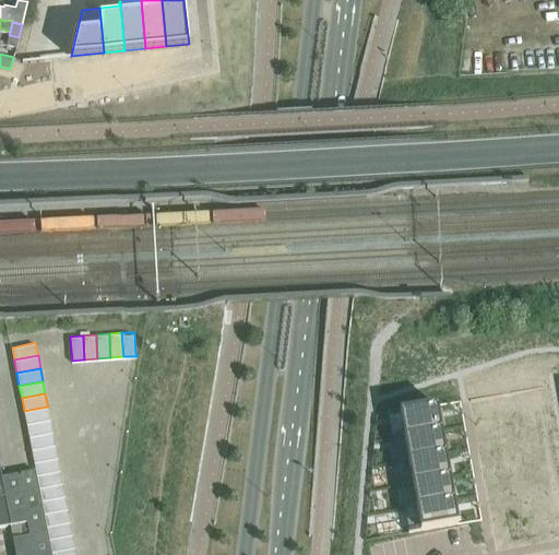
[(436,402),(387,411),(388,413),(390,423),(401,421),(403,434),(441,427),(436,402)]
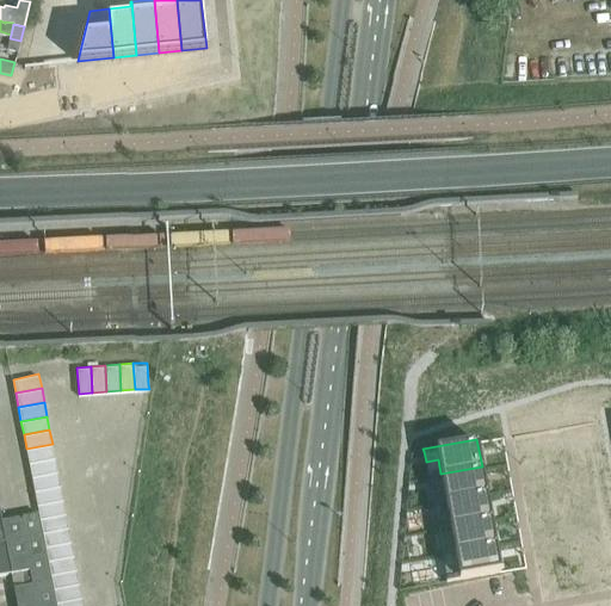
[(53,444),(26,449),(29,463),(55,458),(53,444)]
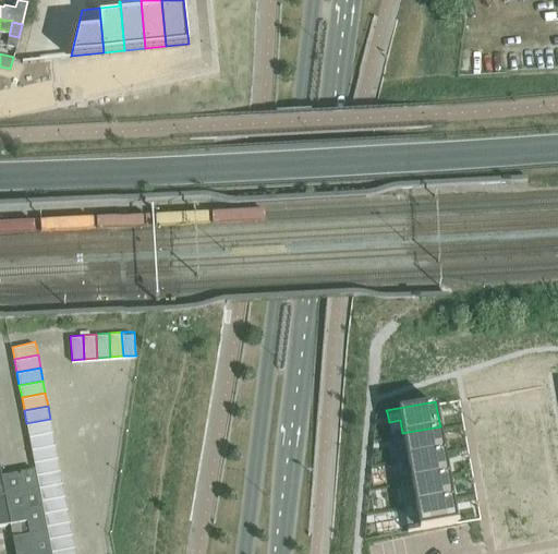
[(50,419),(26,423),(28,435),(52,431),(50,419)]
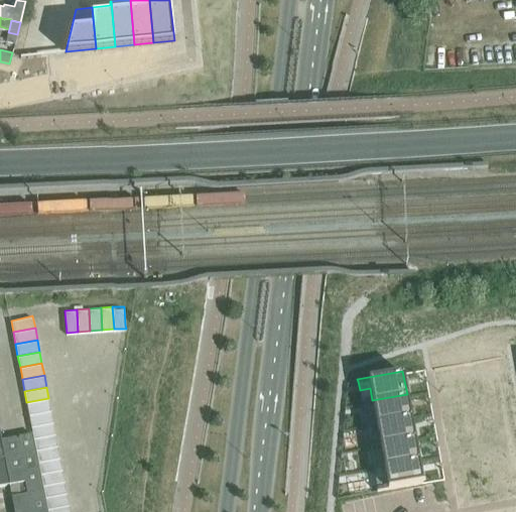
[(372,400),(362,402),(363,411),(374,409),(376,421),(410,415),(407,394),(372,400)]
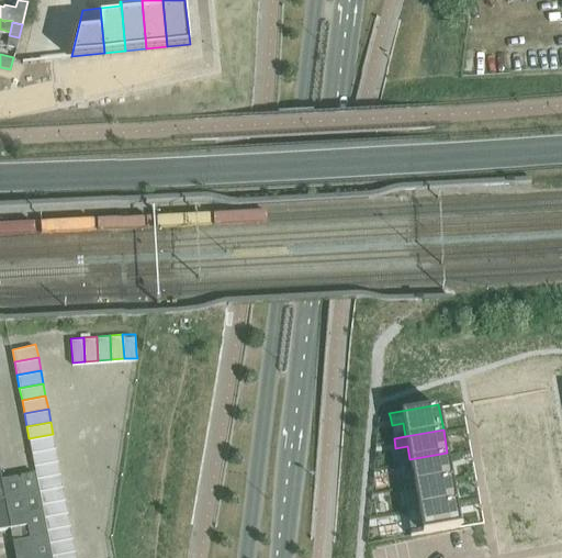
[(53,434),(29,438),(32,452),(55,447),(55,445),(53,434)]
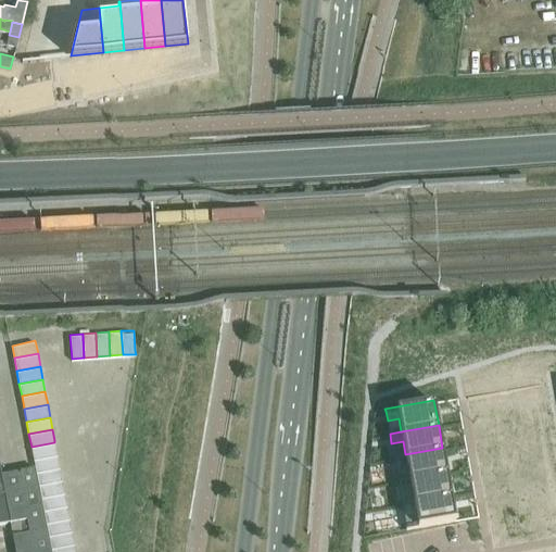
[(54,442),(32,447),(34,460),(58,454),(54,442)]
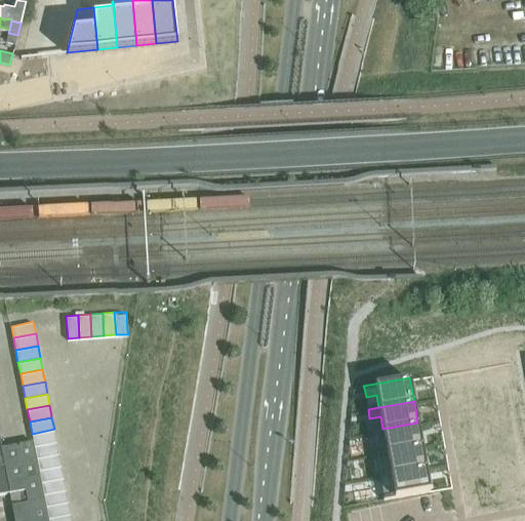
[(382,429),(372,431),(373,440),(385,438),(387,450),(421,444),(417,423),(382,429)]
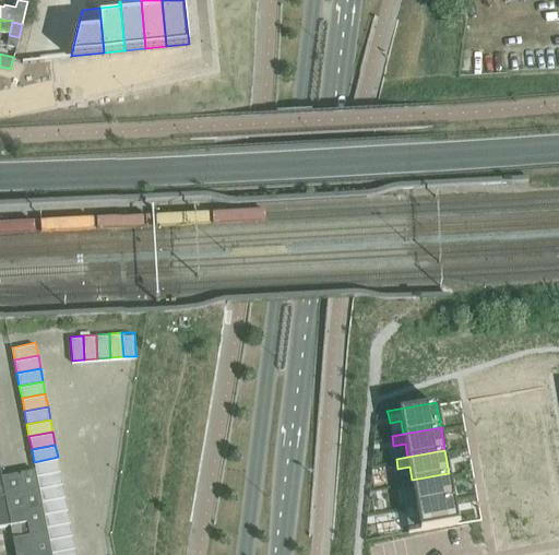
[(58,457),(34,462),(35,469),(36,474),(60,470),(58,457)]
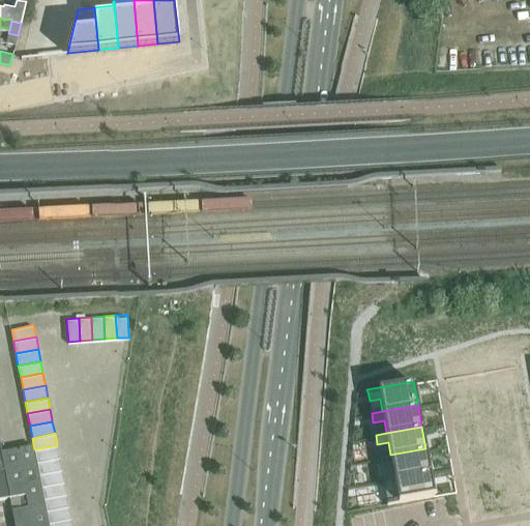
[(33,444),(1,450),(9,496),(15,525),(49,525),(49,522),(47,510),(43,498),(41,486),(39,474),(38,469),(36,462),(34,449),(33,444)]
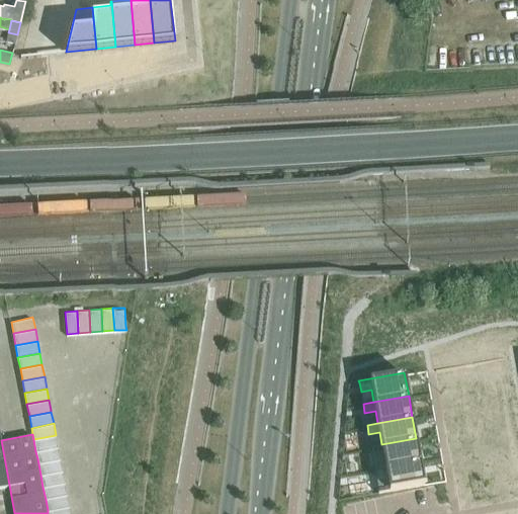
[(56,435),(33,439),(35,451),(58,447),(56,435)]
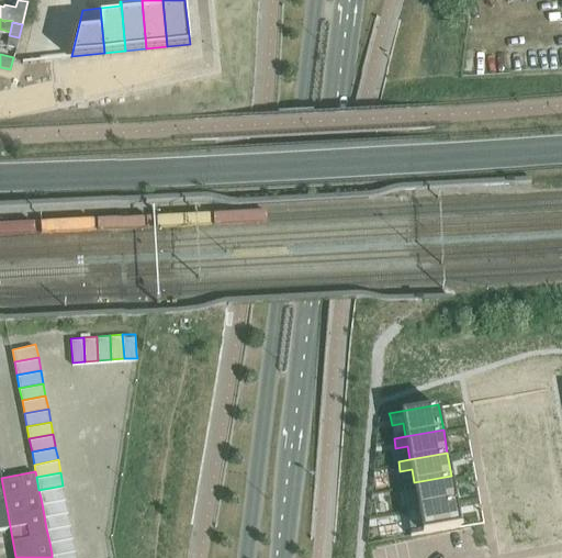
[(414,482),(403,484),(404,495),(415,493),(418,506),(456,500),(451,476),(414,482)]
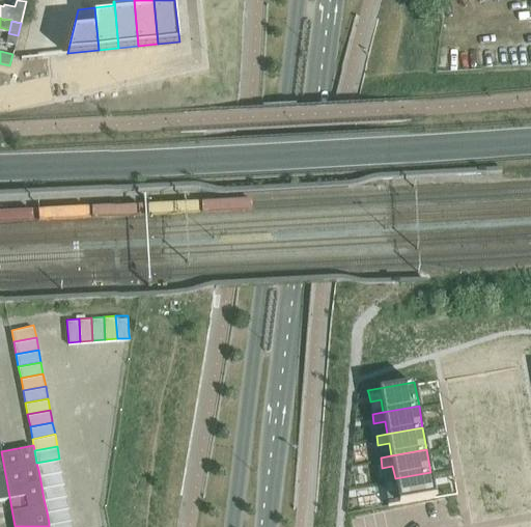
[(0,451),(0,498),(9,497),(1,451),(0,451)]
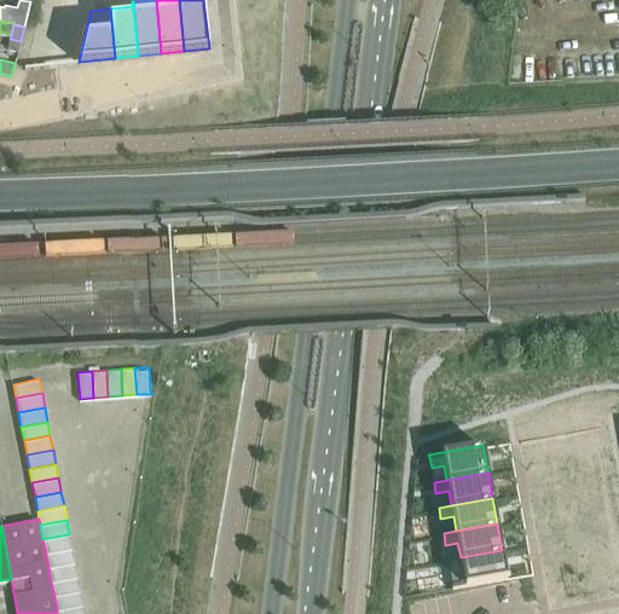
[(69,534),(42,539),(45,548),(46,554),(71,549),(69,534)]
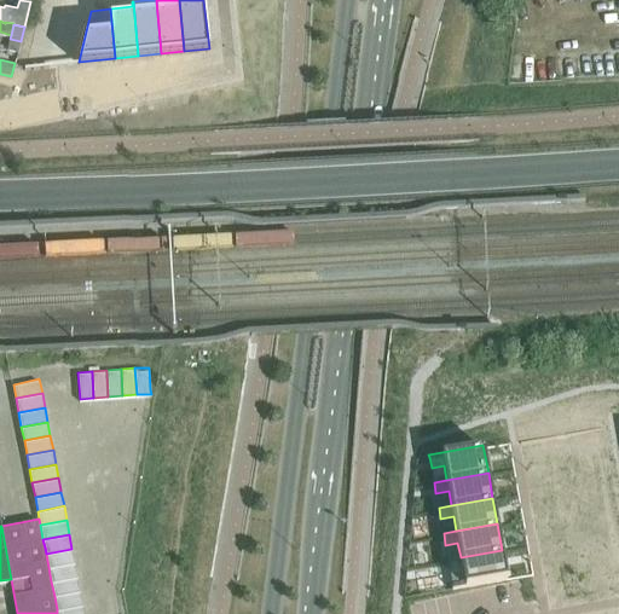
[(155,574),(152,545),(143,546),(145,574),(155,574)]
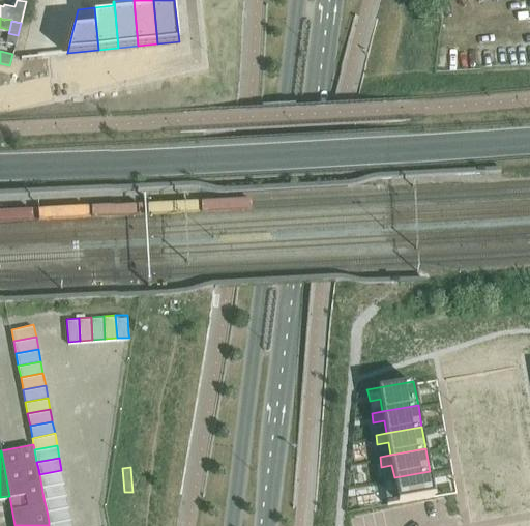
[(61,470),(39,474),(41,486),(64,481),(61,470)]
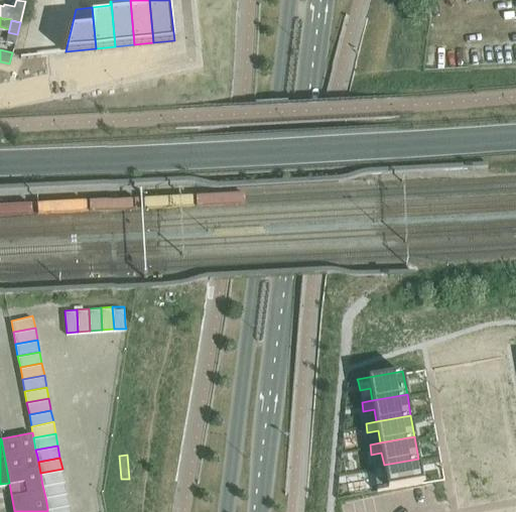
[(384,465),(373,466),(375,476),(385,474),(387,486),(376,488),(377,489),(388,487),(422,481),(418,459),(384,465)]
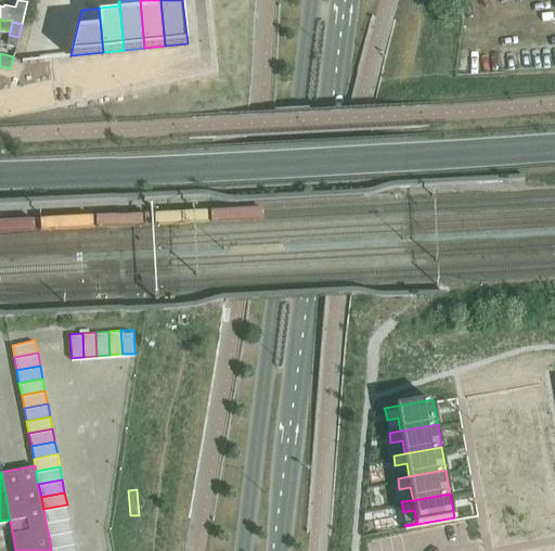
[(67,504),(43,509),(46,522),(69,517),(67,504)]
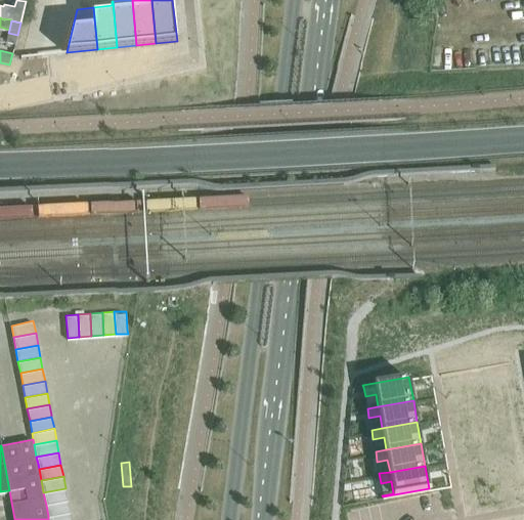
[(66,488),(43,492),(46,505),(68,501),(66,488)]
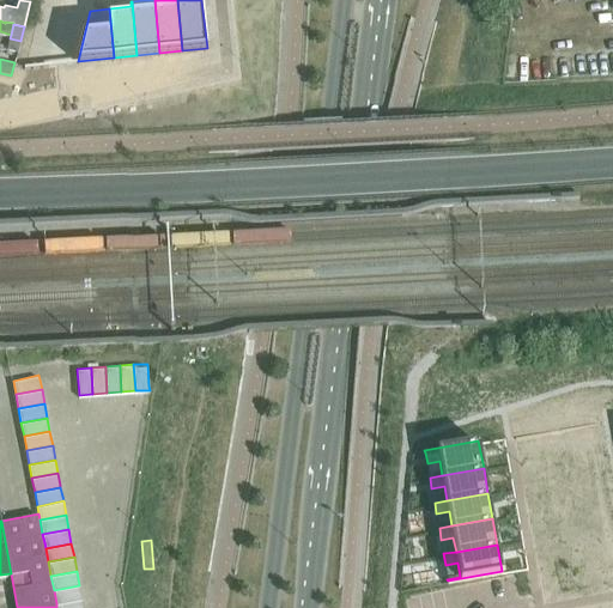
[(79,585),(54,590),(56,603),(82,599),(79,585)]
